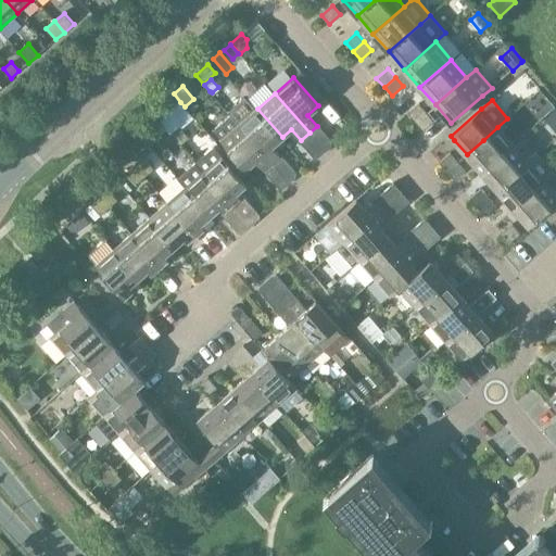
[(407,114),(415,123),(426,113),(418,104),(407,114)]
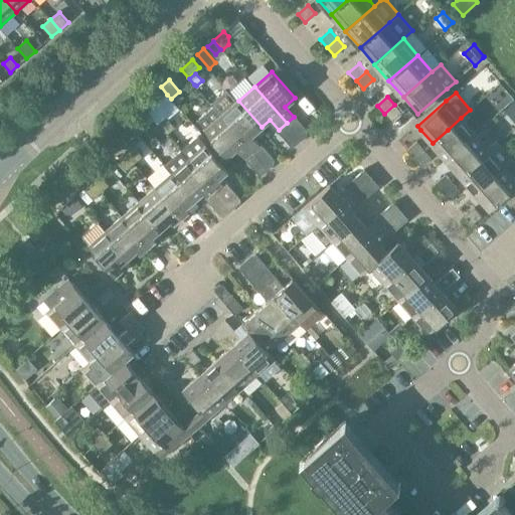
[(238,101),(221,116),(253,152),(261,145),(252,135),(262,127),(238,101)]
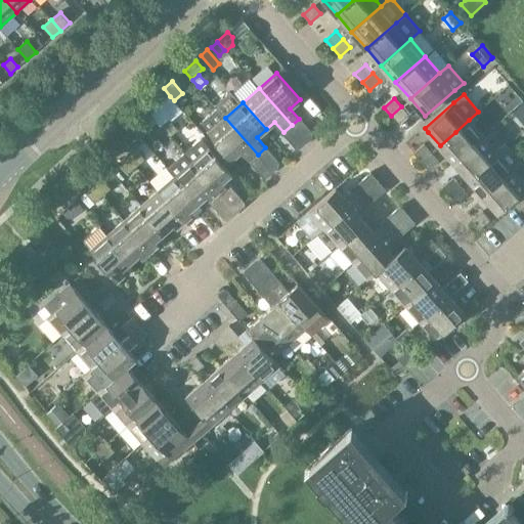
[(391,116),(398,124),(409,115),(401,106),(391,116)]
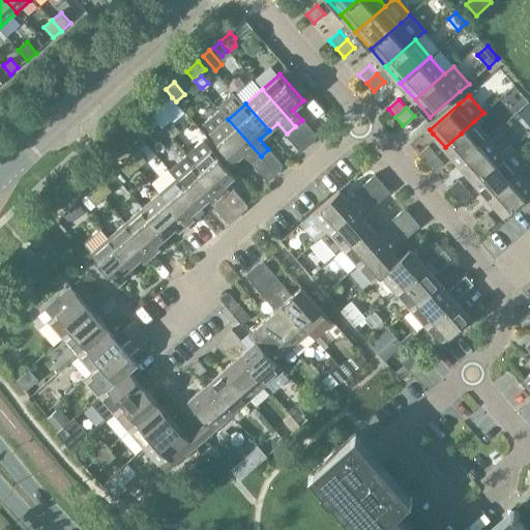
[(243,153),(253,164),(261,156),(228,119),(219,110),(203,124),(211,134),(210,134),(234,162),(243,153)]
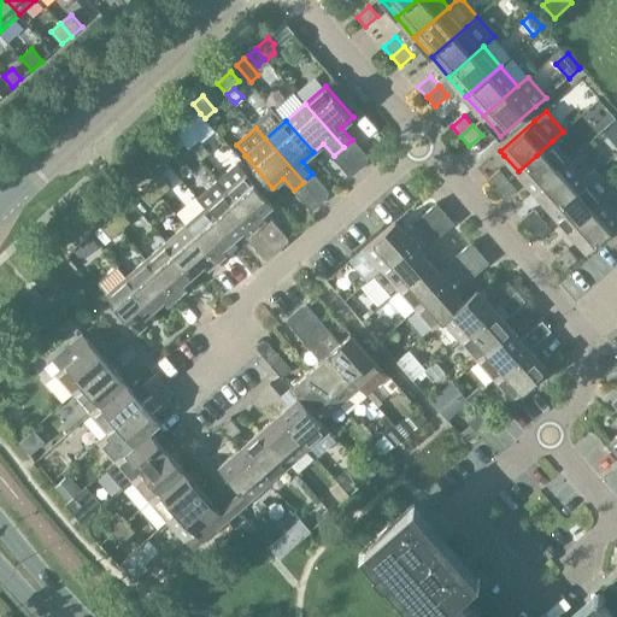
[(169,139),(178,148),(184,144),(175,133),(169,139)]
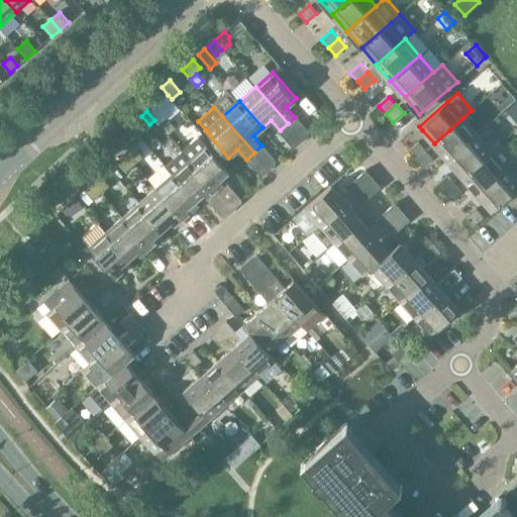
[(168,118),(159,125),(164,130),(168,135),(177,128),(168,118)]
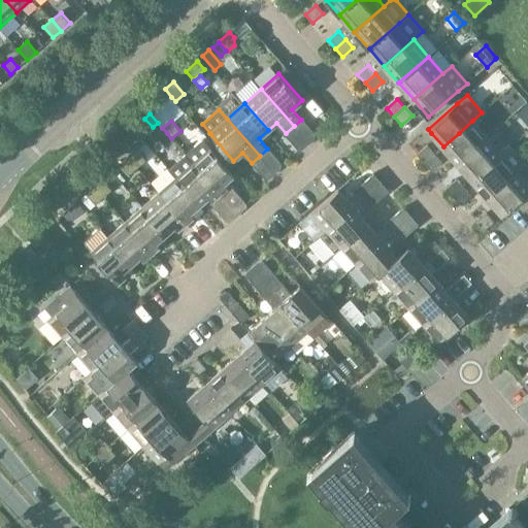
[(443,146),(458,164),(488,137),(472,121),(443,146)]
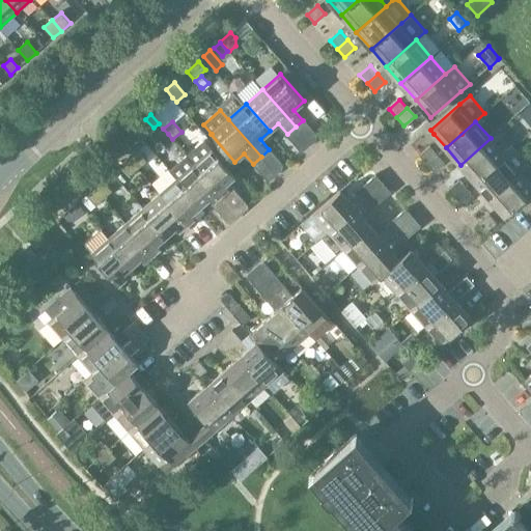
[(300,150),(309,142),(296,127),(287,134),(286,135),(300,150)]
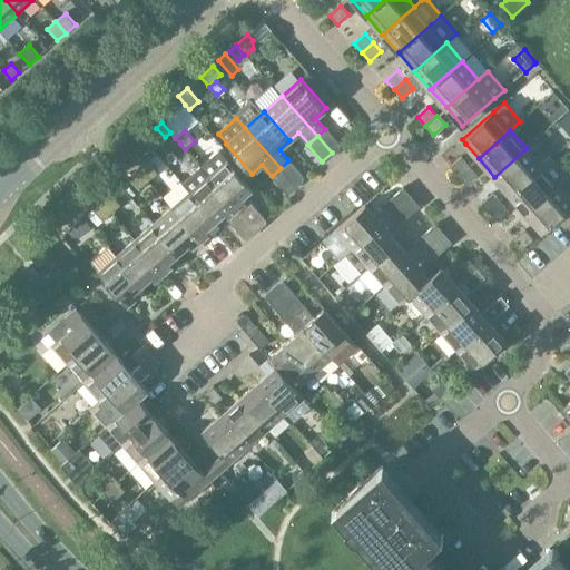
[(169,144),(166,146),(176,157),(185,149),(180,144),(175,138),(169,144)]
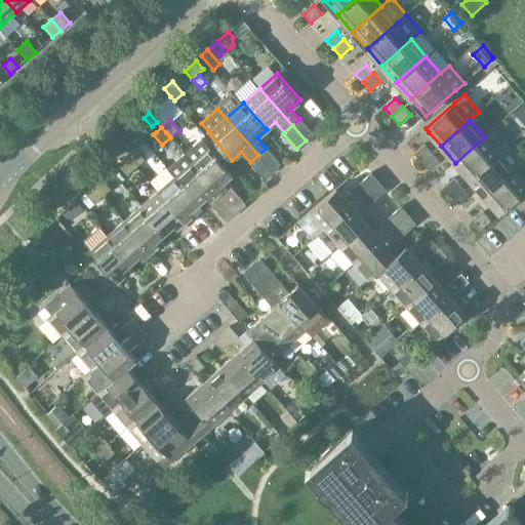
[(455,163),(470,179),(499,154),(485,136),(455,163)]
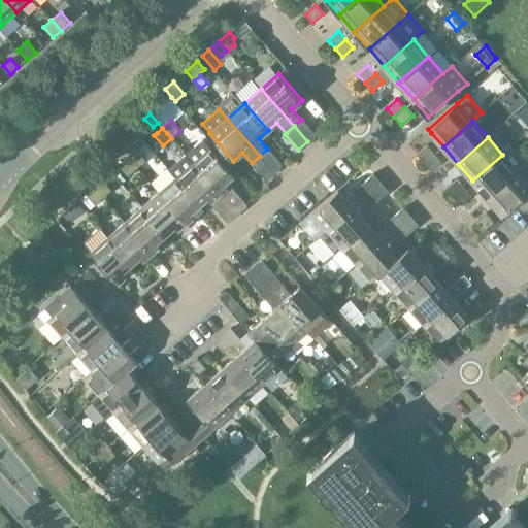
[(203,140),(186,155),(220,194),(228,187),(225,183),(234,174),(203,140)]
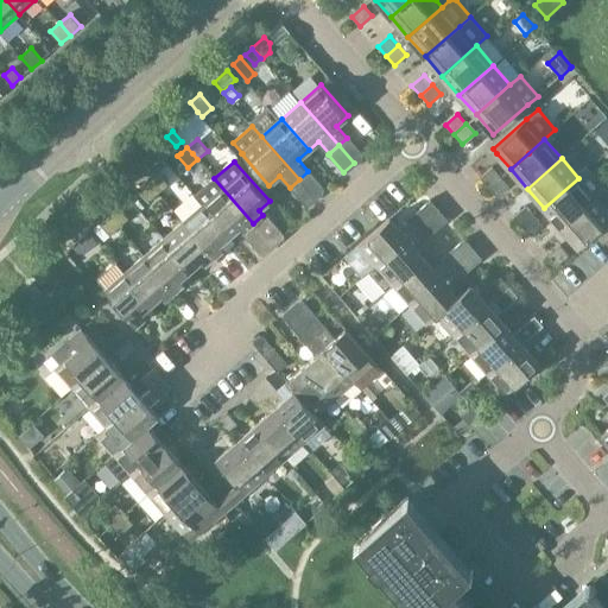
[(480,178),(488,188),(500,177),(492,168),(480,178)]
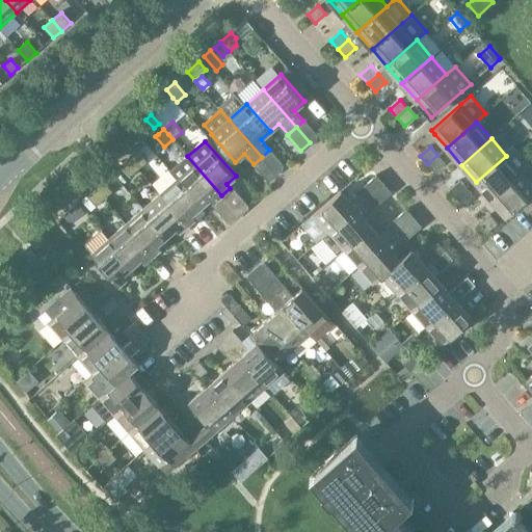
[(506,156),(476,182),(480,186),(490,198),(521,173),(530,164),(515,148),(506,156)]
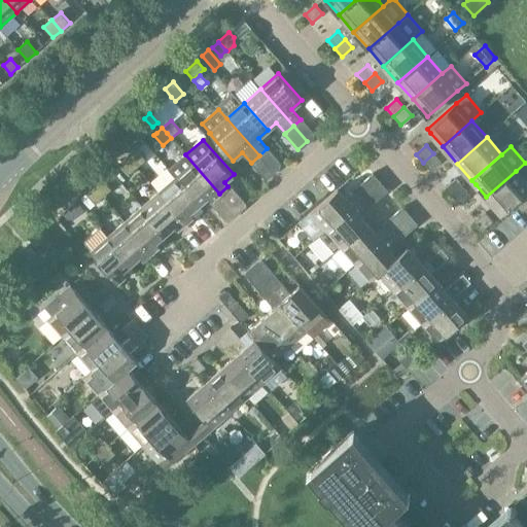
[(267,148),(259,155),(275,172),(282,166),(267,148)]
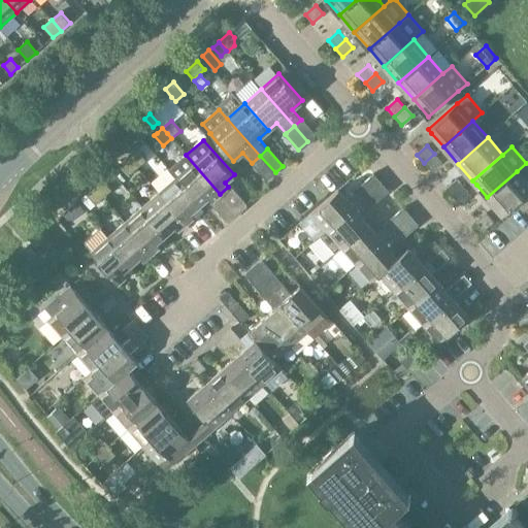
[(137,150),(129,157),(138,168),(146,161),(137,150)]
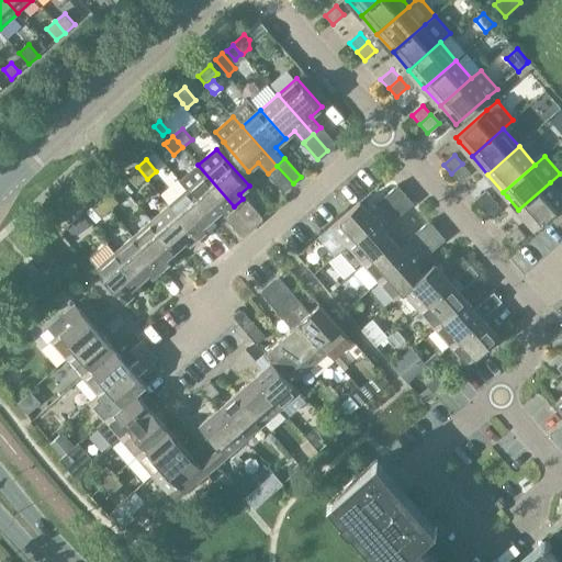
[(462,164),(451,173),(459,182),(470,172),(462,164)]
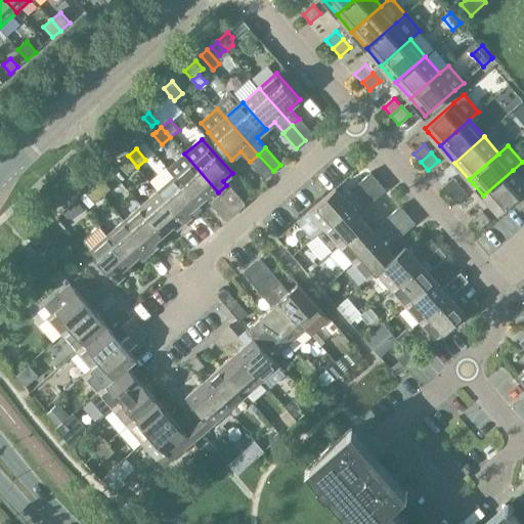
[(168,169),(175,176),(199,203),(207,195),(211,200),(218,192),(184,154),(168,169)]
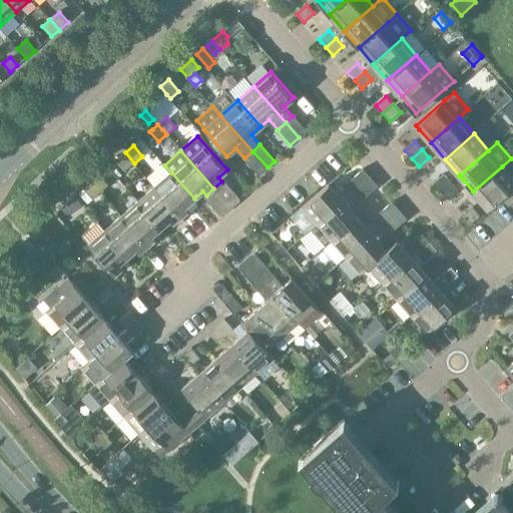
[(252,151),(244,158),(260,174),(268,167),(252,151)]
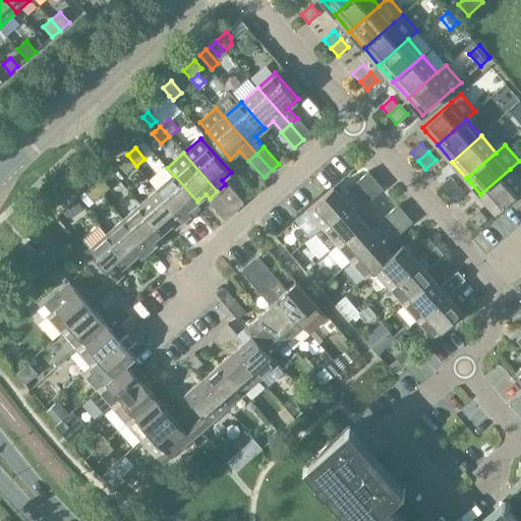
[(136,166),(127,155),(118,162),(127,173),(136,166)]
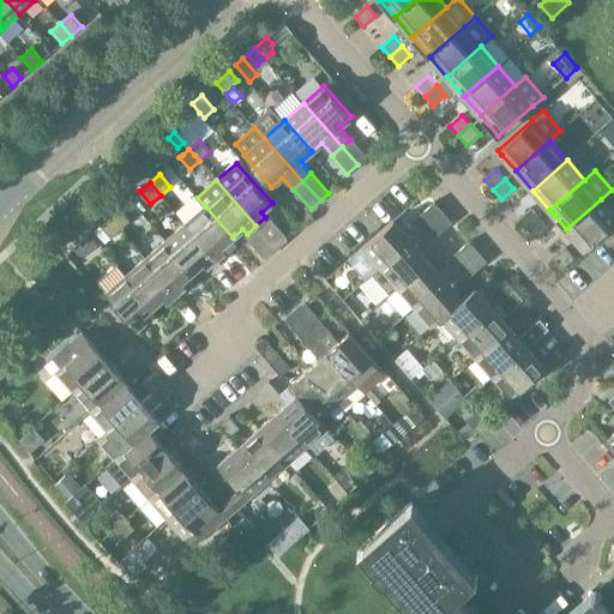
[(613,214),(601,199),(566,229),(584,250),(600,236),(608,246),(613,240),(613,214)]
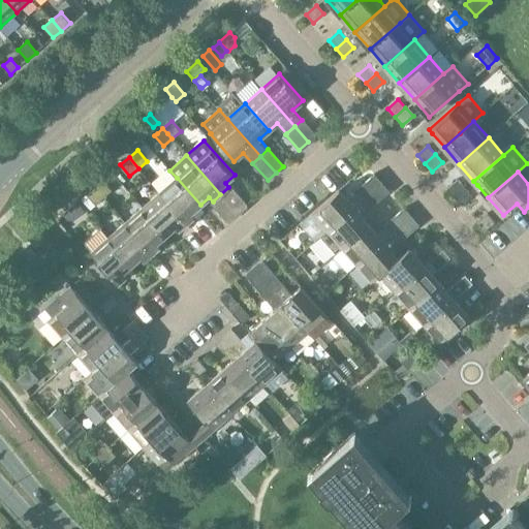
[(358,190),(365,198),(381,184),(374,176),(358,190)]
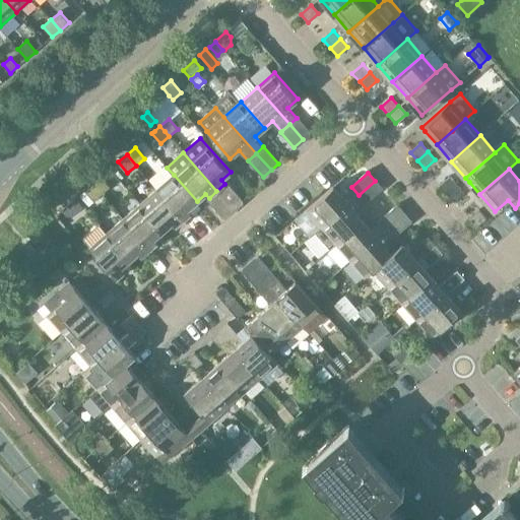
[(174,175),(156,190),(184,220),(191,213),(188,209),(197,201),(174,175)]
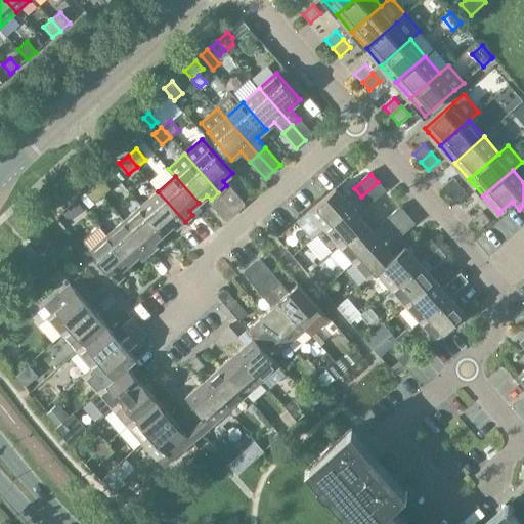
[(102,178),(94,185),(103,195),(112,188),(102,178)]
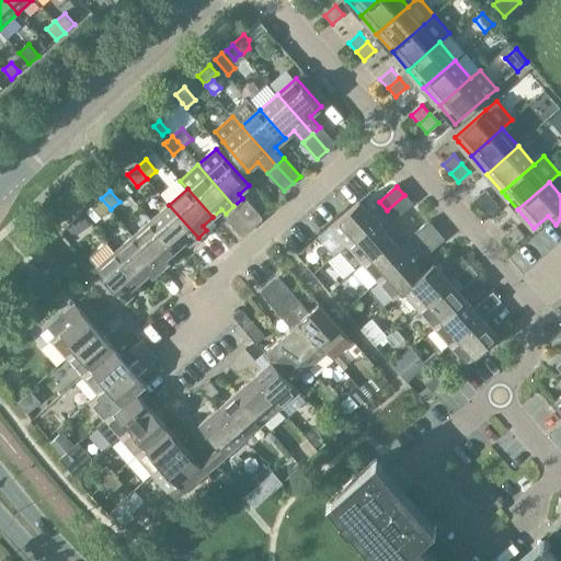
[(474,201),(483,209),(493,199),(485,191),(474,201)]
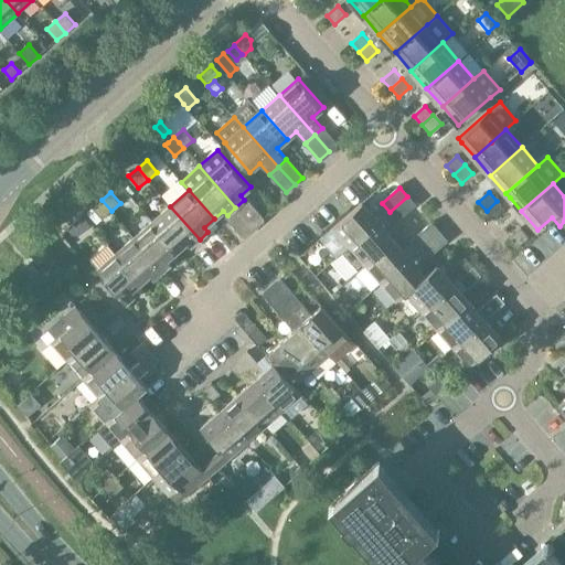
[(407,196),(390,212),(397,221),(415,206),(407,196)]
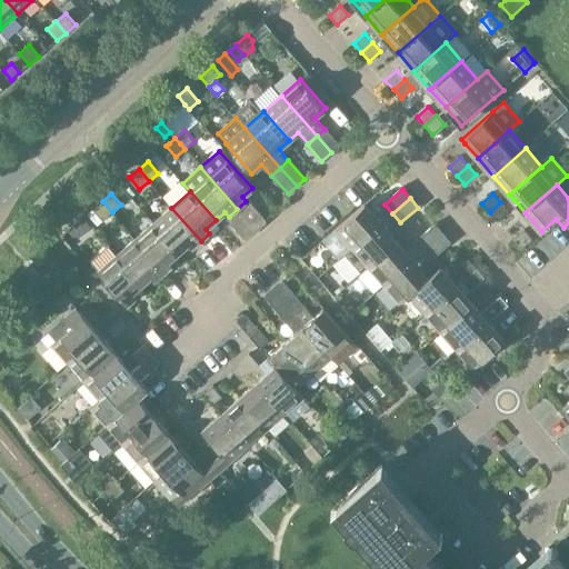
[(248,199),(246,201),(237,209),(256,230),(266,220),(248,199)]
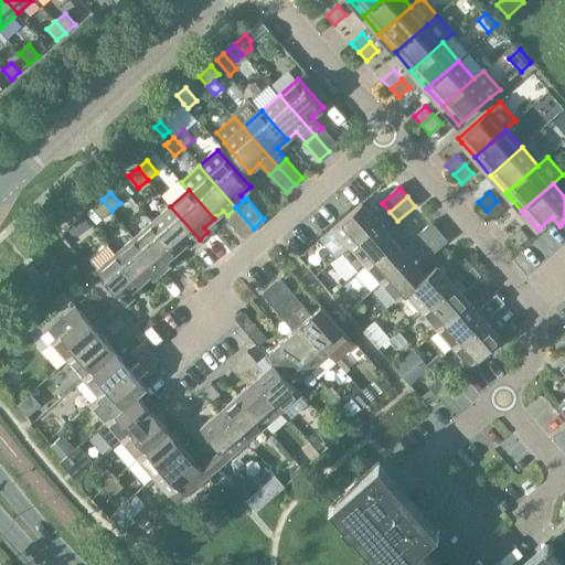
[(112,211),(102,200),(93,208),(103,220),(112,211)]
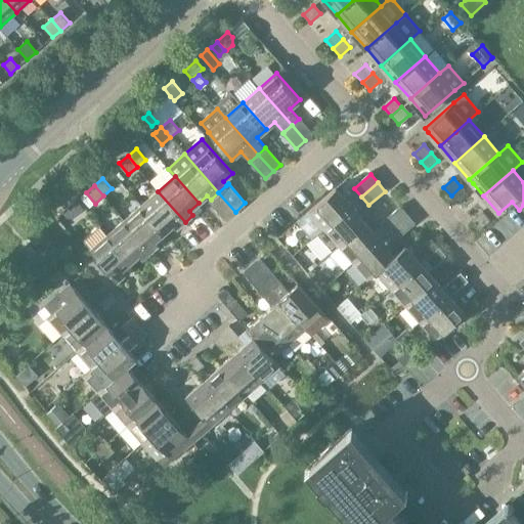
[(461,186),(451,195),(459,204),(469,194),(461,186)]
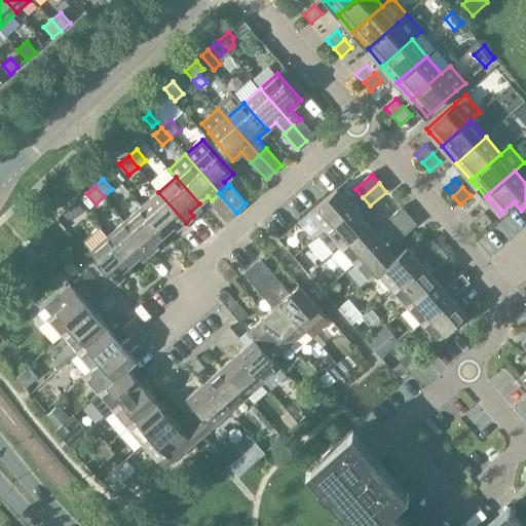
[(310,212),(326,229),(363,197),(355,189),(345,198),(337,189),(310,212)]
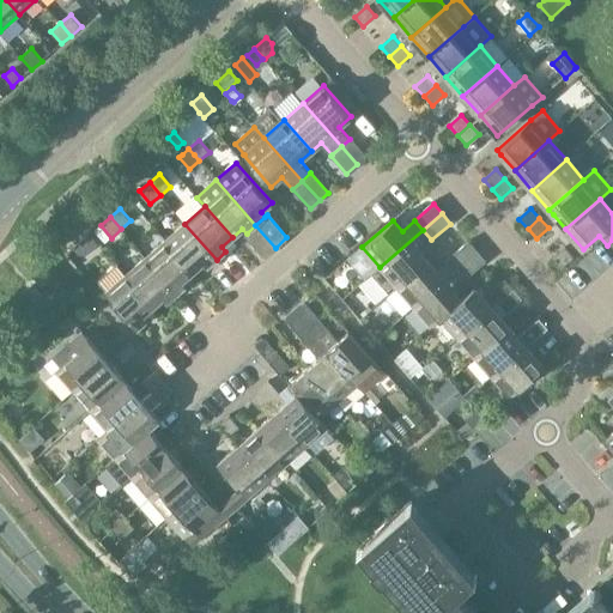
[(184,224),(165,241),(193,272),(204,262),(207,267),(217,260),(184,224)]
